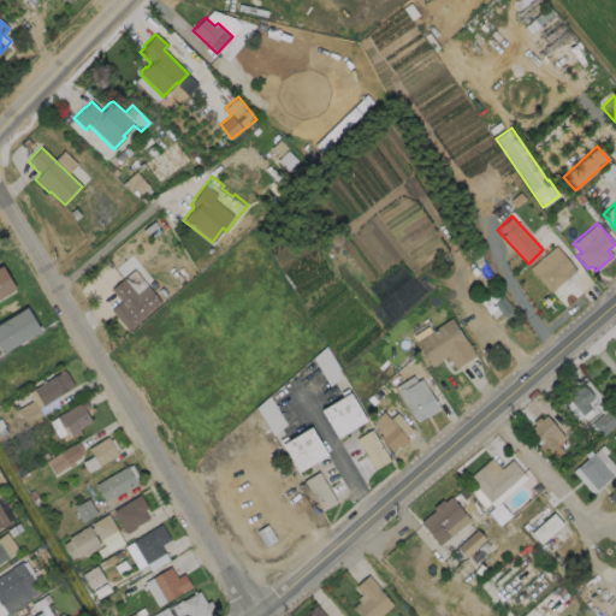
[(569,277),(550,292),(529,268),(555,246),(573,266),(566,272),(569,277)]
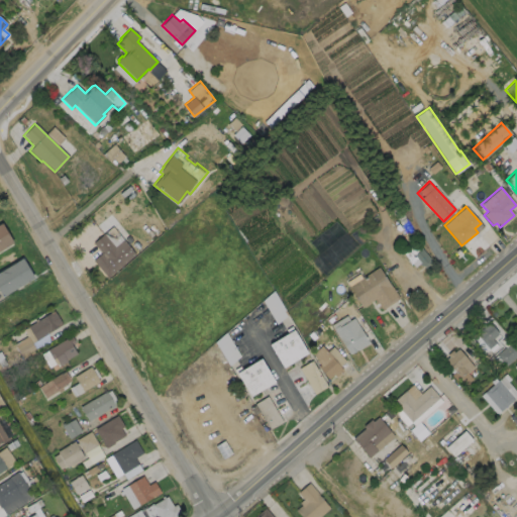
[(12,243),(0,250),(0,224),(1,224),(12,243)]
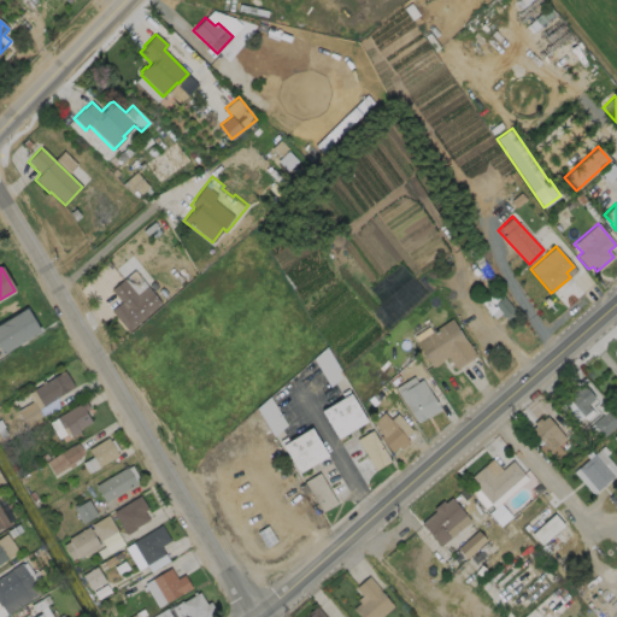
[(123,280),(135,294),(146,286),(160,303),(128,331),(110,310),(121,301),(110,289),(123,280)]
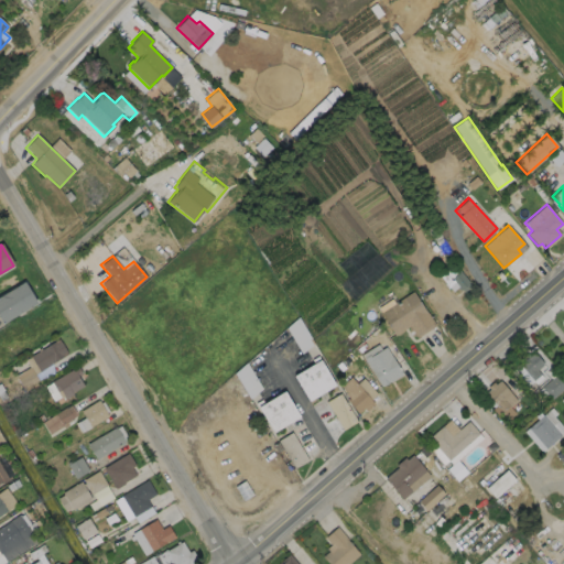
[(447,263),(451,268),(454,264),(468,282),(467,283),(470,286),(463,293),(461,290),(459,291),(456,288),(452,292),(448,288),(447,289),(443,284),(444,283),(440,277),(442,274),(440,272),(446,268),(445,266),(447,263)]
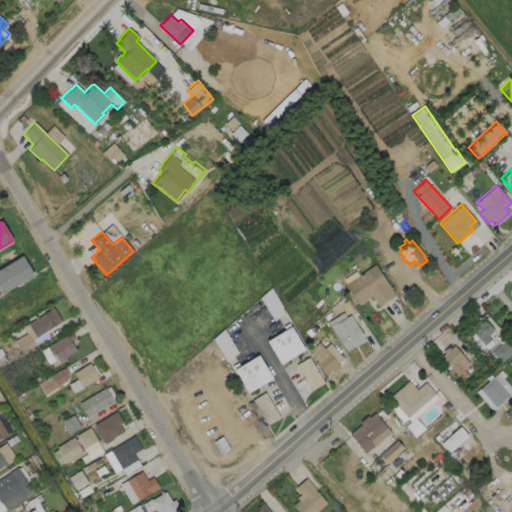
[(33,276),(2,295),(0,291),(0,269),(22,257),(33,276)]
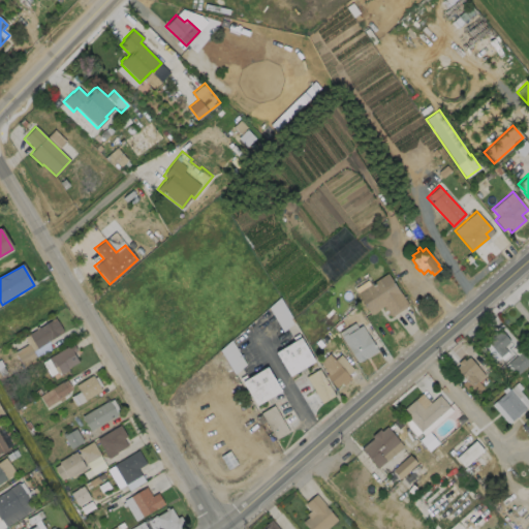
[(386,273),(400,292),(408,305),(391,317),(383,306),(377,310),(378,311),(370,316),(355,293),(386,273)]
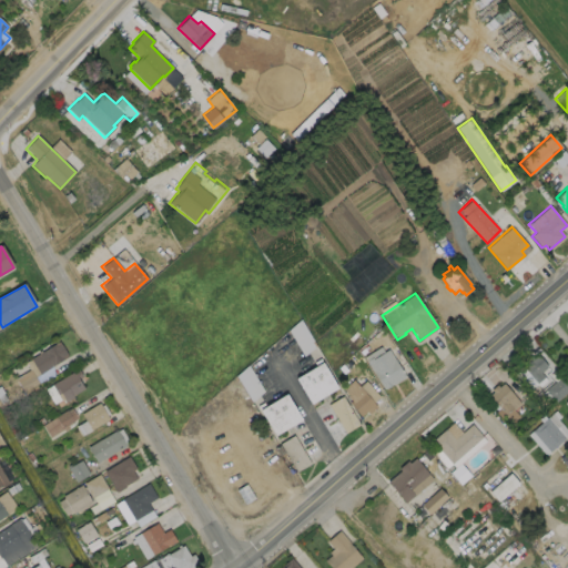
[(68,356),(39,374),(30,358),(53,344),(58,341),(68,356)]
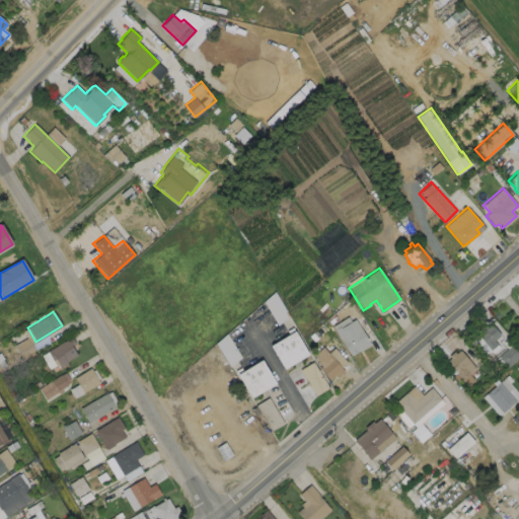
[(348,316),(351,321),(355,319),(370,345),(358,352),(358,351),(350,356),(335,329),(332,326),(348,316)]
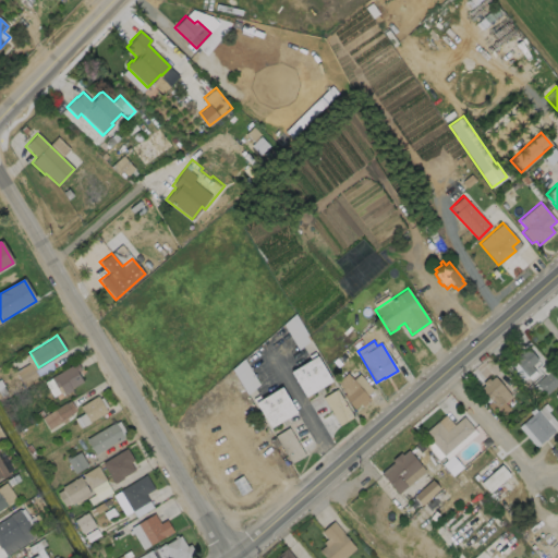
[(534,371),(528,377),(513,361),(526,348),(538,361),(531,366),(534,371)]
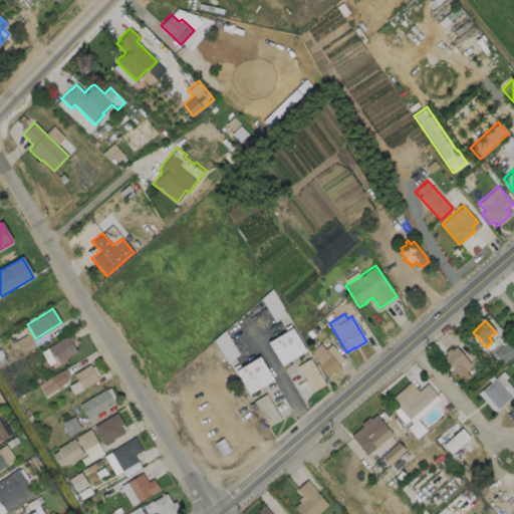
[(305,351),(281,365),(268,342),(292,328),(305,351)]
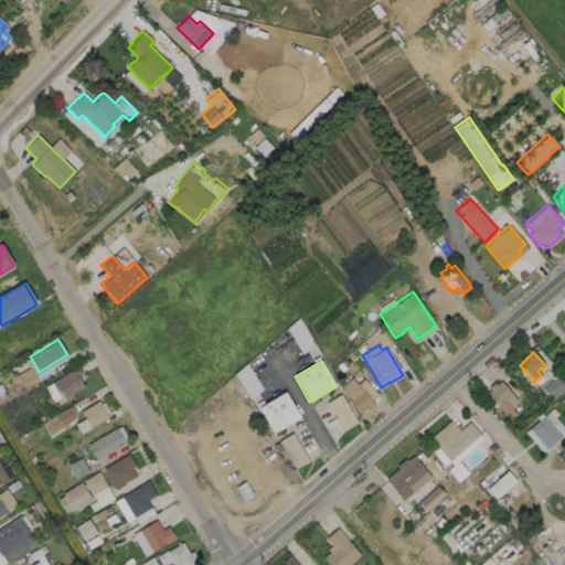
[(72,395),(65,400),(63,396),(53,402),(44,387),(51,383),(77,366),(82,374),(77,377),(83,386),(71,393),(72,395)]
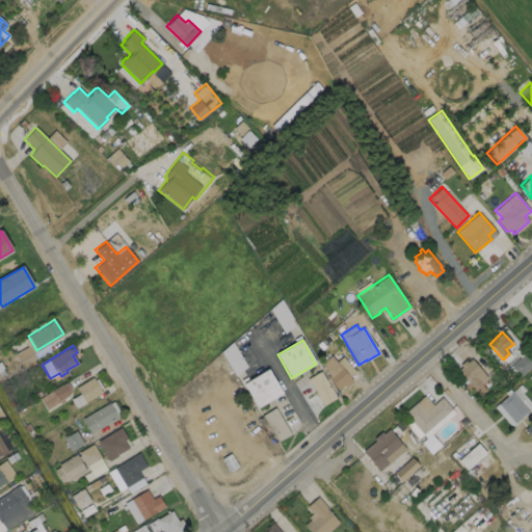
[(531,355),(531,366),(521,376),(511,365),(527,350),(531,355)]
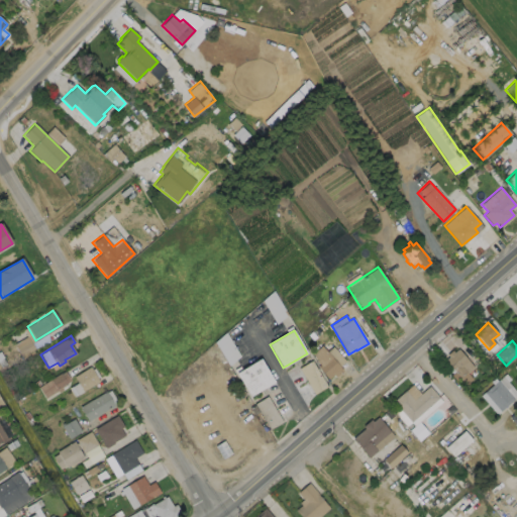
[(342,371),(335,377),(333,375),(328,379),(317,367),(319,366),(315,362),(317,359),(314,355),(323,347),(342,371)]
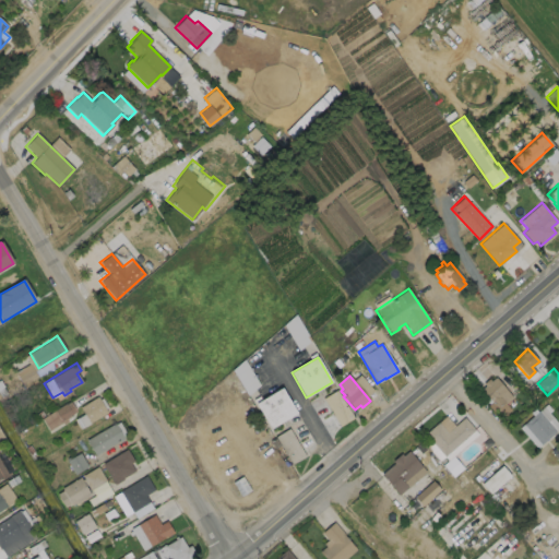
[(495,378),(512,397),(503,405),(502,403),(497,408),(480,390),(485,387),(483,383),(488,379),(490,381),(495,378)]
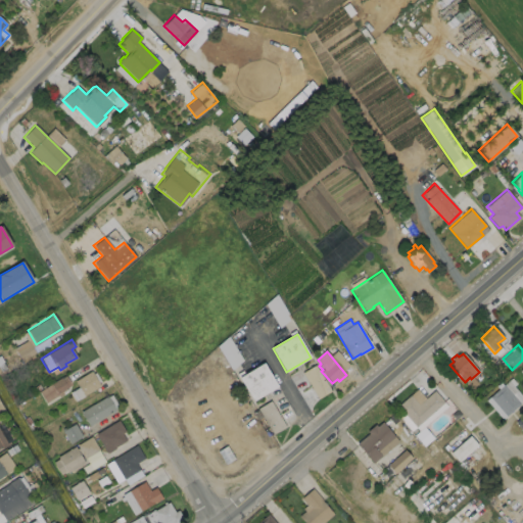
[(278,386),(253,401),(239,378),(264,363),(278,386)]
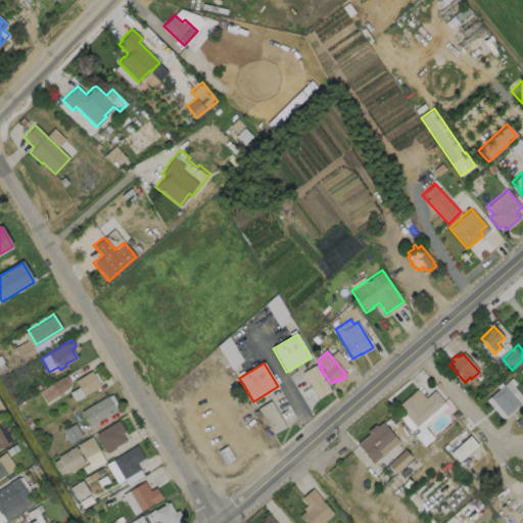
[(331,391),(319,399),(302,373),(316,365),(331,391)]
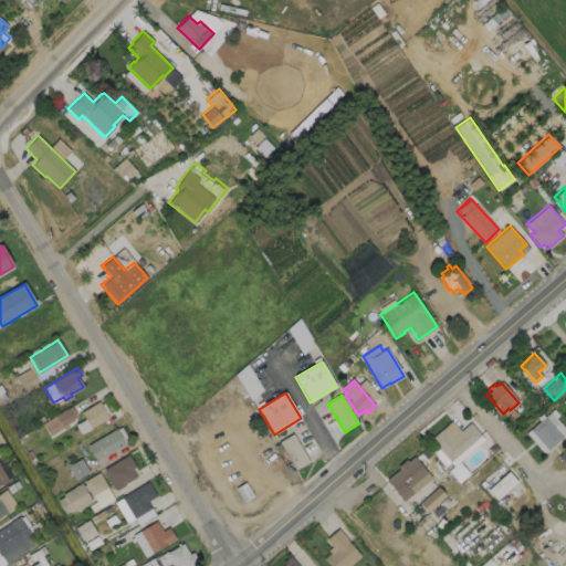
[(108,417),(82,433),(75,425),(85,419),(81,412),(98,401),(108,417)]
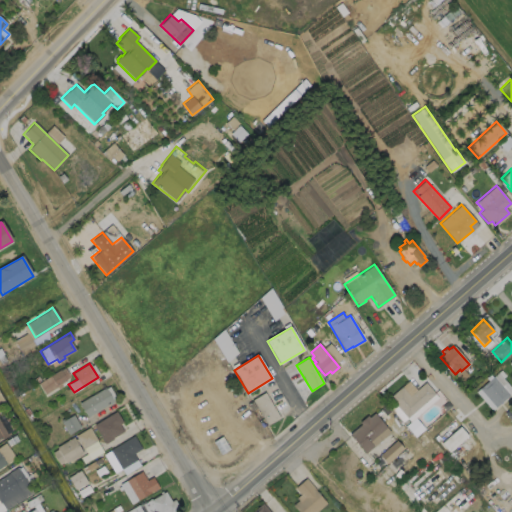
[(63,368),(69,377),(65,379),(66,380),(60,383),(61,386),(57,388),(56,387),(44,394),(38,383),(60,370),(63,368)]
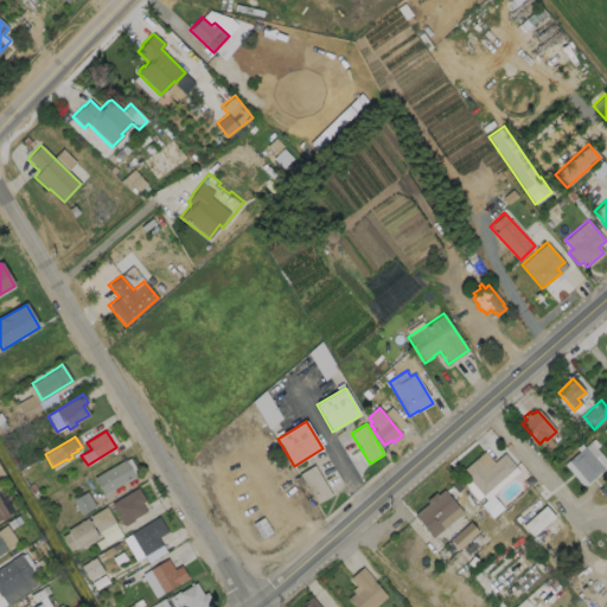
[(604,468),(587,483),(568,461),(585,447),(604,468)]
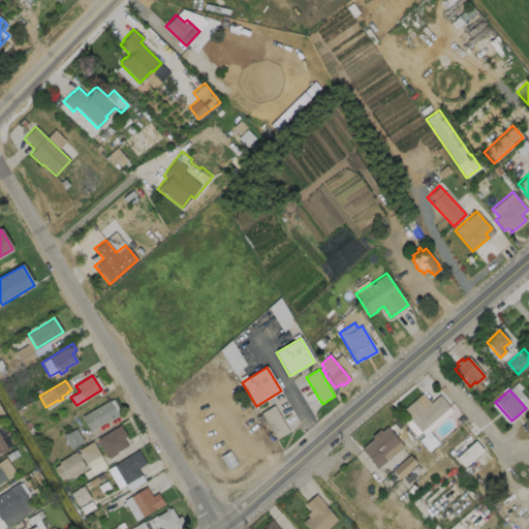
[(448,406),(419,432),(401,410),(421,394),(430,403),(438,395),(448,406)]
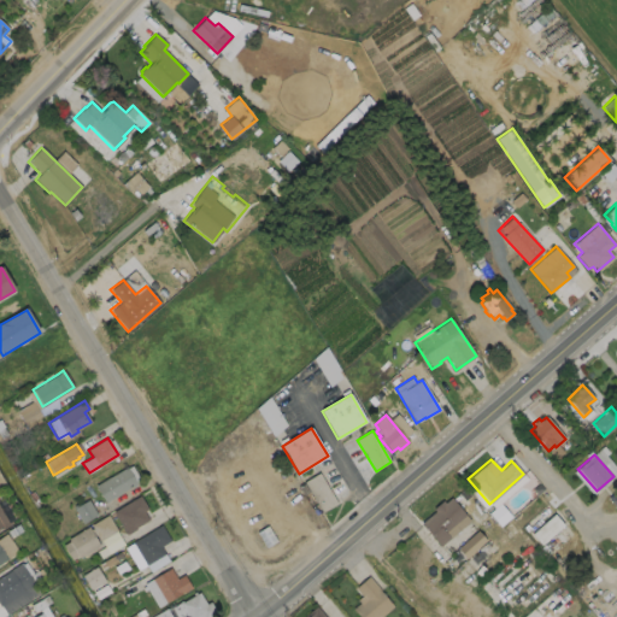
[(136,483),(105,503),(94,486),(125,466),(136,483)]
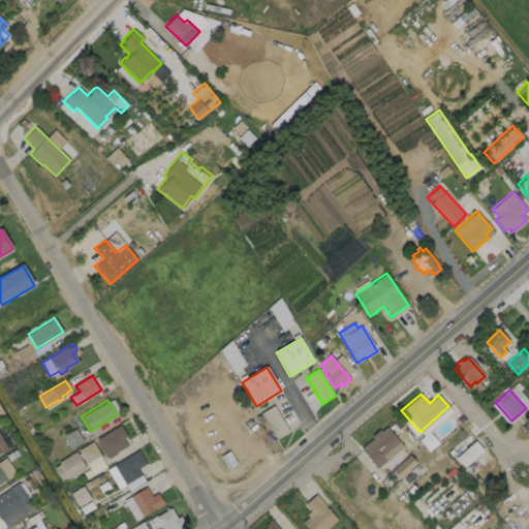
[(289,432),(277,440),(260,413),(274,405),(289,432)]
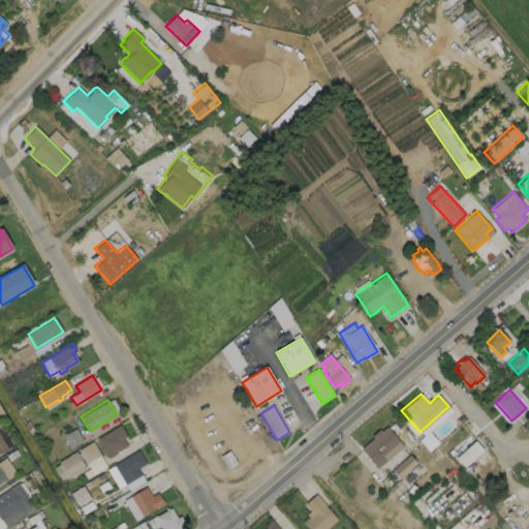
[(116,454),(107,459),(96,439),(119,425),(126,436),(123,439),(127,445),(116,453),(116,454)]
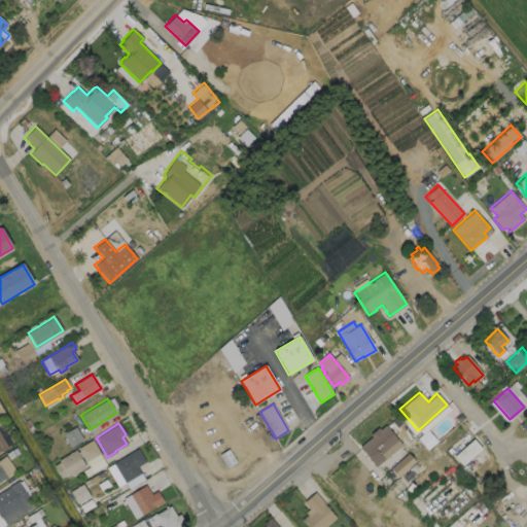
[(384,425),(401,445),(375,466),(358,447),(371,436),(370,434),(377,427),(379,430),(384,425)]
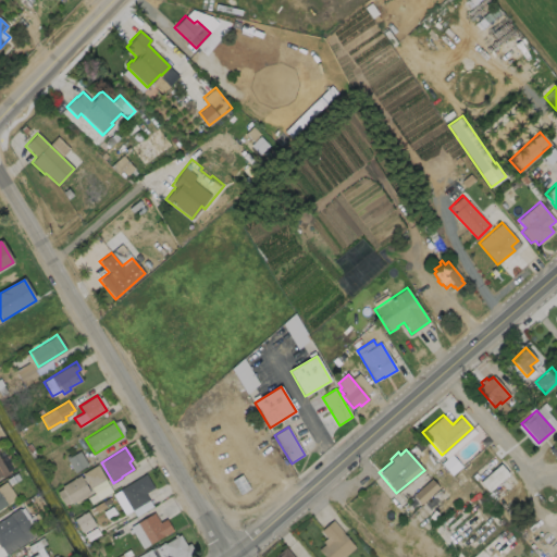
[(67,458),(75,472),(88,465),(81,450),(67,458)]
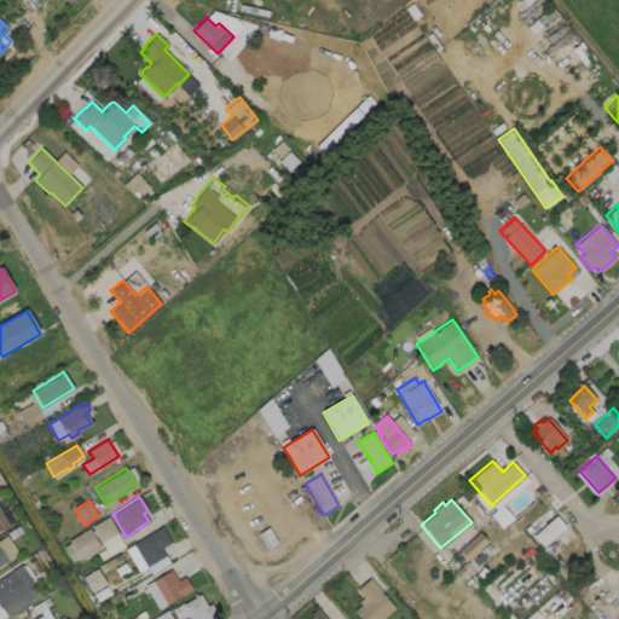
[(533,536),(543,547),(566,526),(555,515),(533,536)]
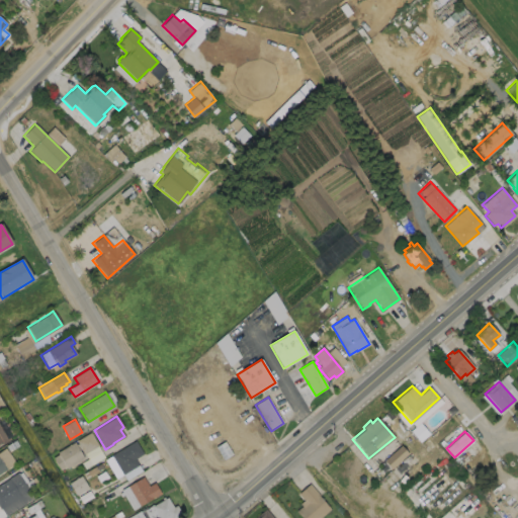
[(90,432),(97,445),(83,454),(81,449),(79,450),(84,458),(79,461),(80,462),(71,467),(71,466),(67,468),(65,466),(60,470),(53,457),(58,454),(57,452),(74,442),(75,444),(77,443),(76,441),(90,432)]
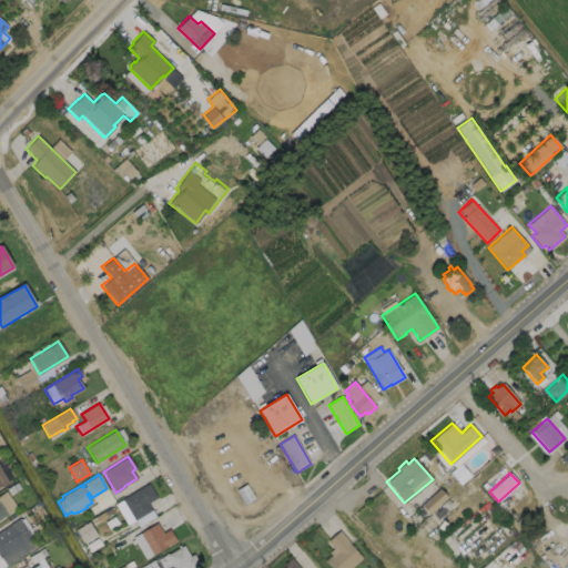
[(151,510),(133,520),(121,499),(148,484),(156,498),(146,504),(151,510)]
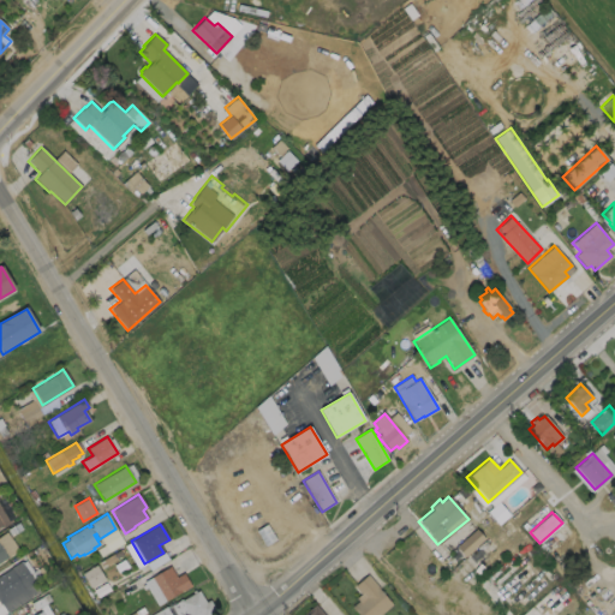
[(455,545),(464,556),(484,539),(477,529),(455,545)]
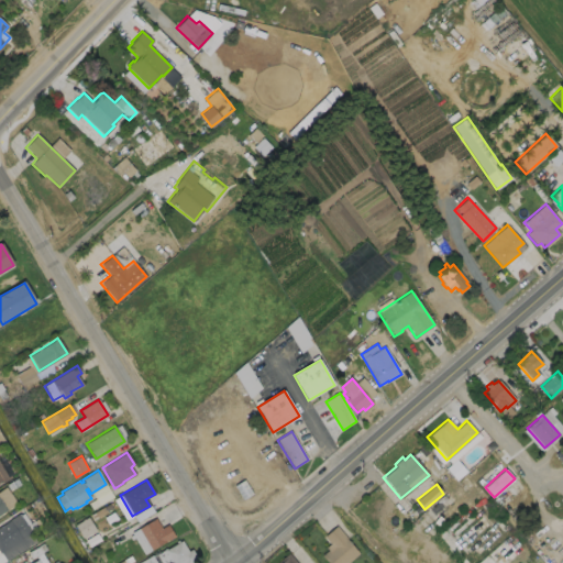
[(99,504),(113,496),(107,485),(94,493),(99,504)]
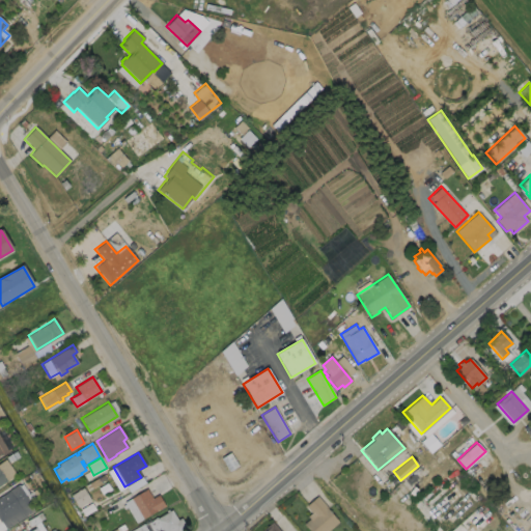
[(0,462),(4,459),(15,474),(0,484),(0,462)]
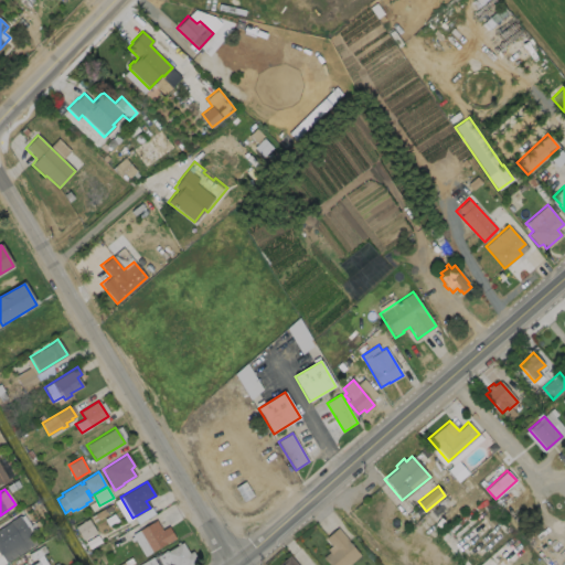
[(31,535),(21,542),(21,541),(0,554),(0,529),(9,523),(8,522),(18,515),(31,535)]
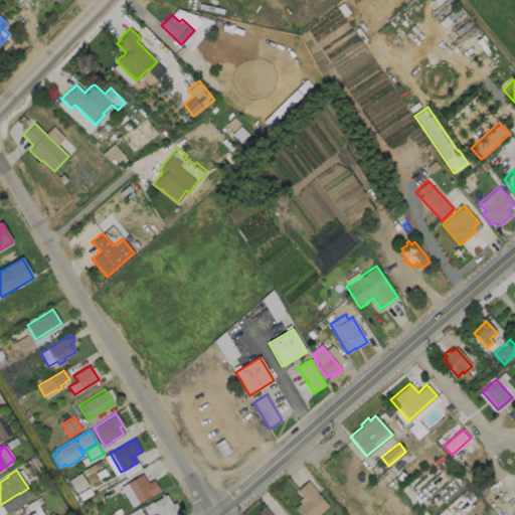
[(68,480),(75,492),(88,485),(81,473),(68,480)]
